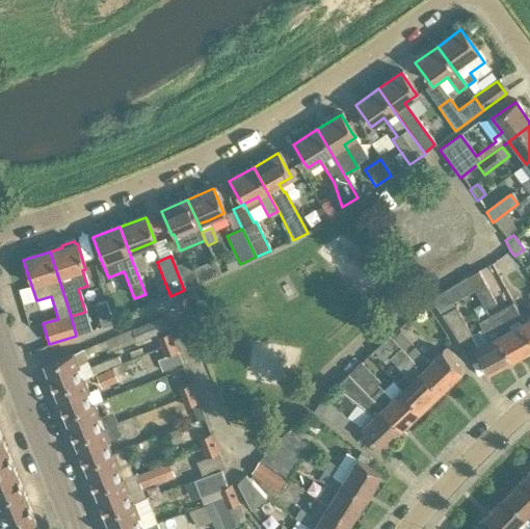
[(148,270),(142,257),(132,261),(137,273),(148,270)]
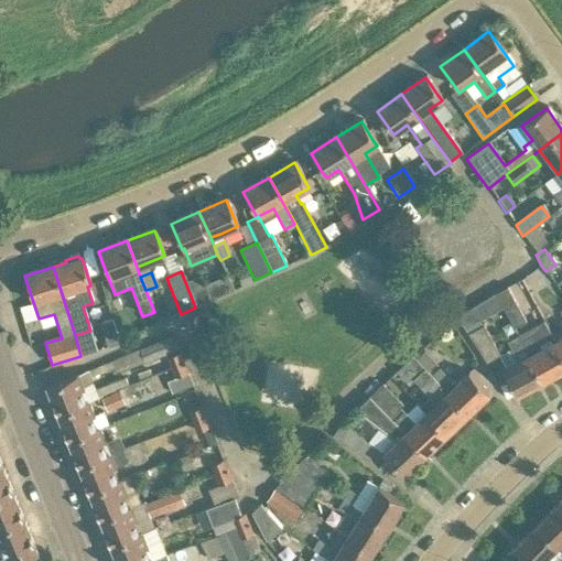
[(195,308),(209,301),(200,277),(185,282),(195,308)]
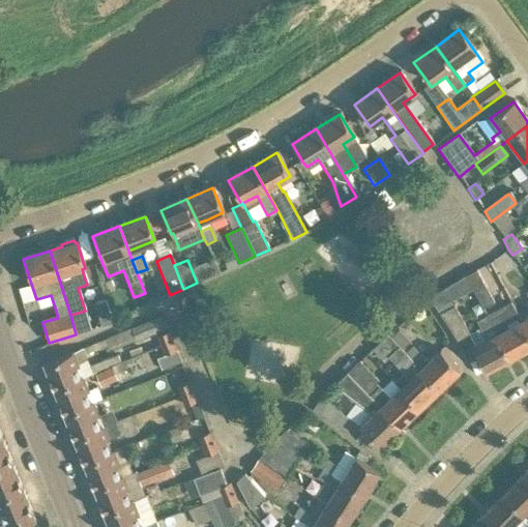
[(464,277),(482,310),(494,303),(475,271),(464,277)]
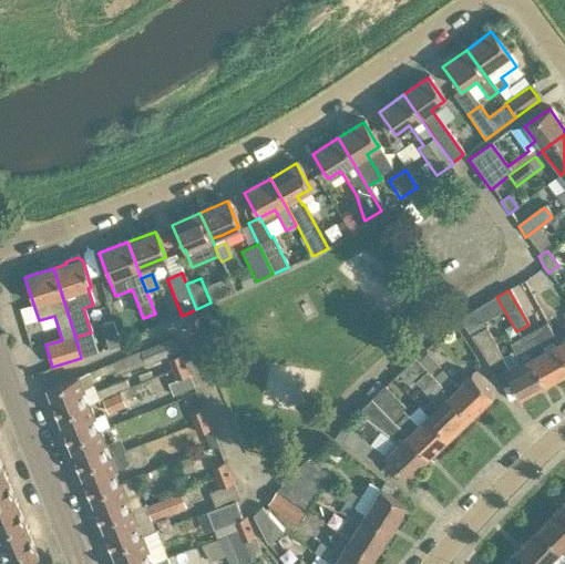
[(473,311),(459,320),(466,331),(481,324),(473,311)]
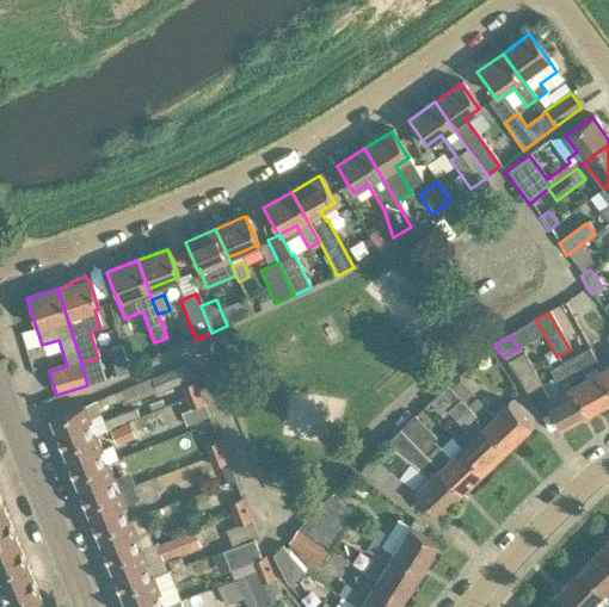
[(170,346),(167,338),(158,341),(161,350),(170,346)]
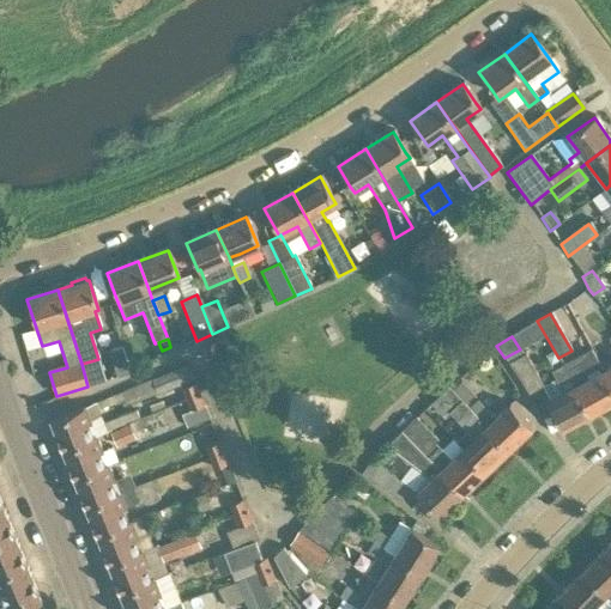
[(228,353),(222,341),(210,346),(215,359),(228,353)]
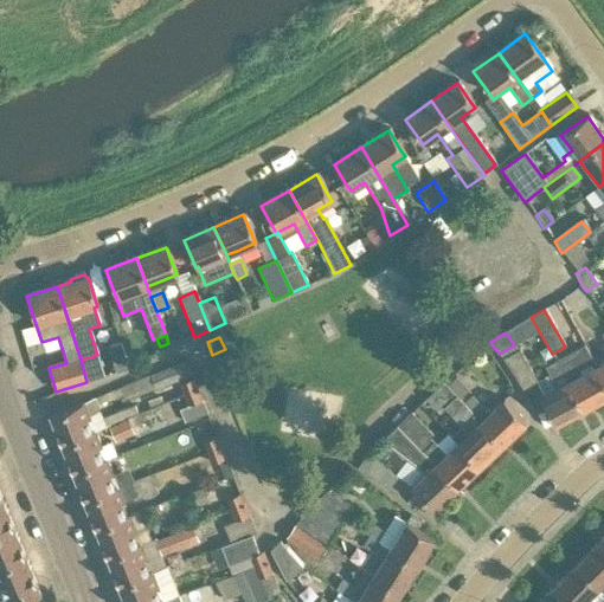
[(108,348),(115,374),(128,369),(120,344),(108,348)]
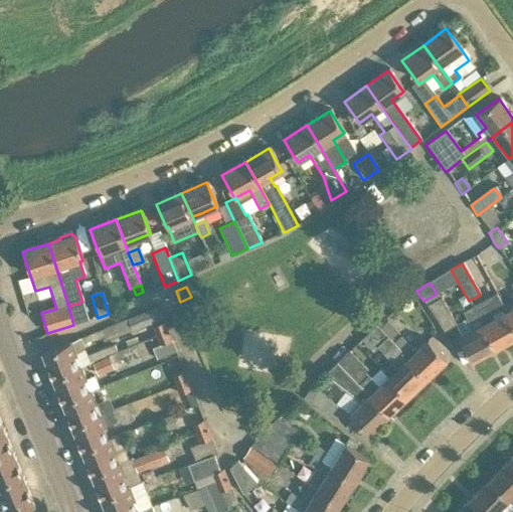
[(495,349),(512,338),(512,326),(505,312),(495,295),(472,307),(495,349)]
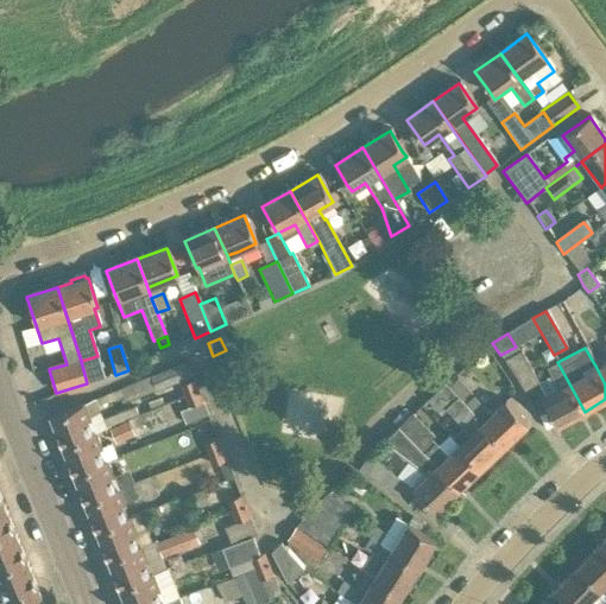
[(537,383),(519,350),(503,361),(523,393),(535,386),(537,385),(537,383)]
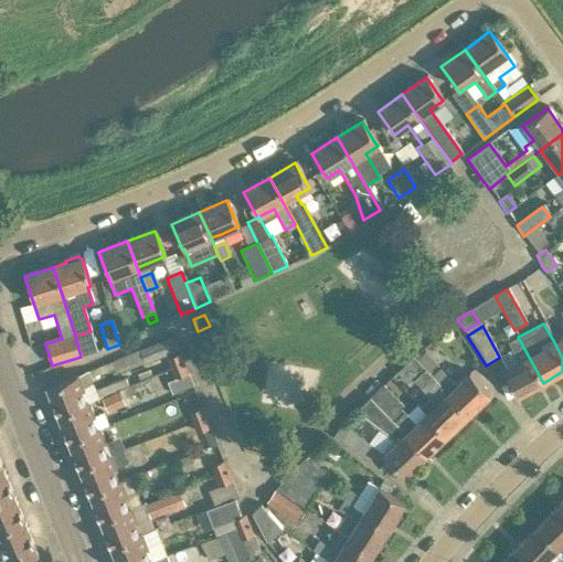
[(517,398),(543,383),(518,337),(507,343),(511,350),(499,357),(499,358),(505,368),(502,369),(501,370),(517,398)]
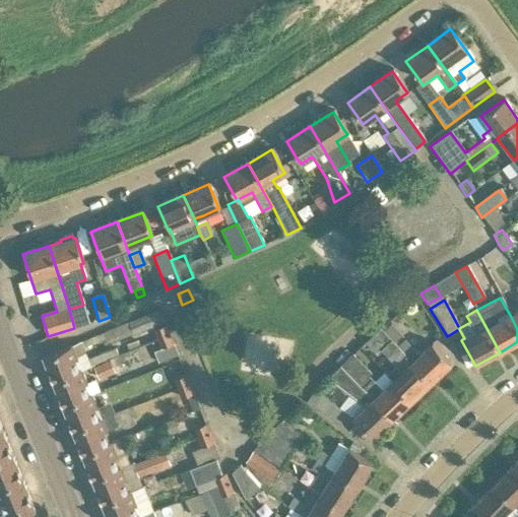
[(103,339),(65,354),(131,516),(191,516),(222,504),(216,489),(232,482),(189,378),(200,373),(179,321),(178,318),(176,316),(173,315),(170,314),(167,315),(126,331),(130,341),(108,350),(103,339)]
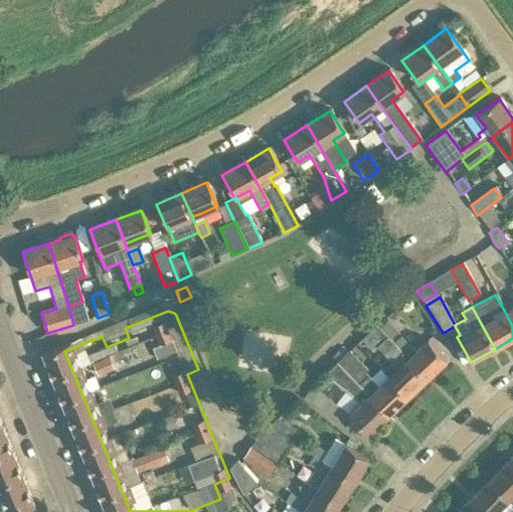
[(386,322),(378,329),(425,379),(446,360),(432,346),(426,340),(413,352),(386,322)]
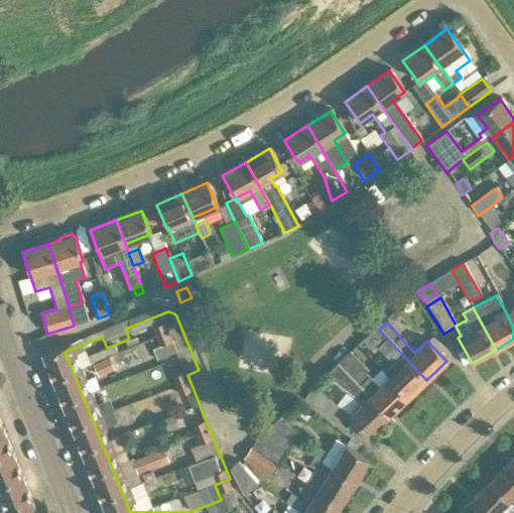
[(407,398),(426,380),(379,330),(377,328),(361,342),(372,354),(377,349),(391,365),(396,370),(388,378),(407,398)]
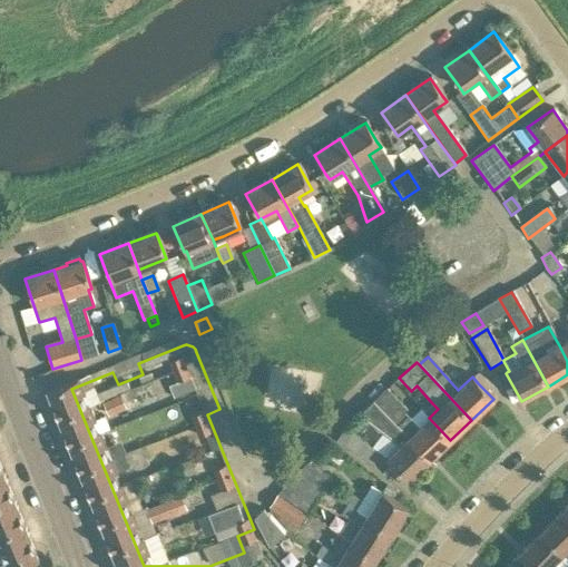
[(403,413),(405,411),(385,389),(372,401),(401,433),(429,460),(450,440),(429,418),(417,429),(410,421),(403,413)]
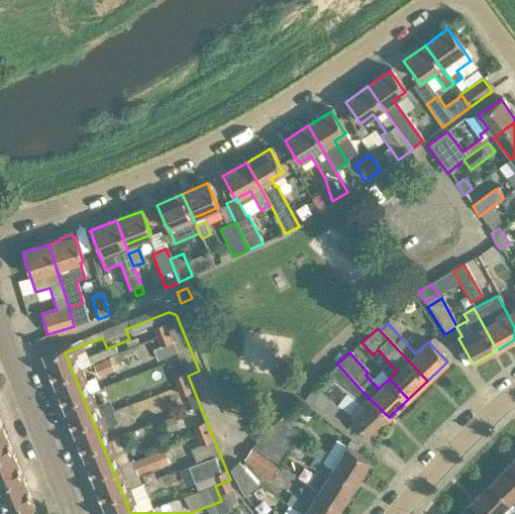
[(330,381),(362,405),(349,416),(369,436),(389,417),(364,393),(337,364),(326,375),(331,380),(330,381)]
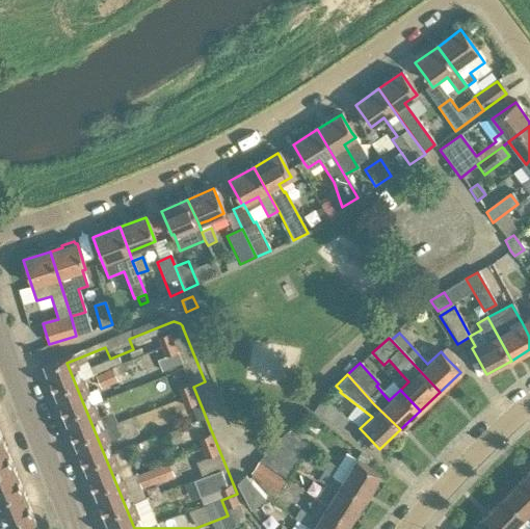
[(314,410),(313,411),(339,430),(347,420),(321,399),(314,410)]
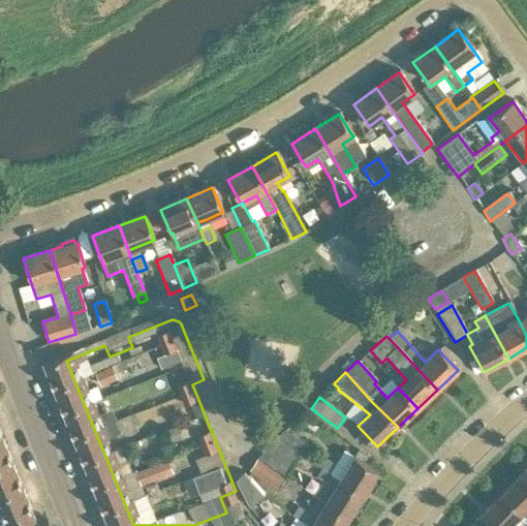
[(305,444),(285,432),(283,431),(274,440),(299,456),(305,444)]
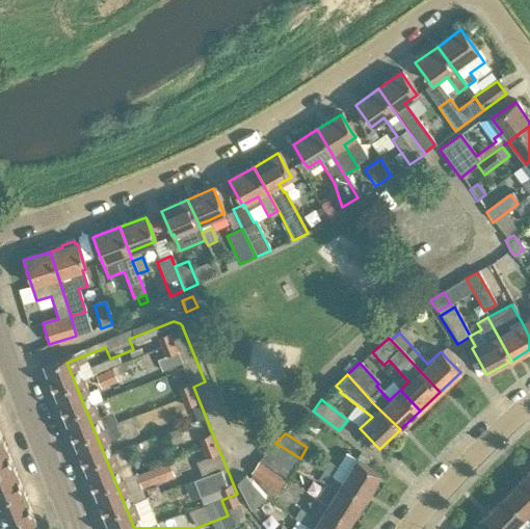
[(287,480),(300,458),(275,443),(258,463),(287,480)]
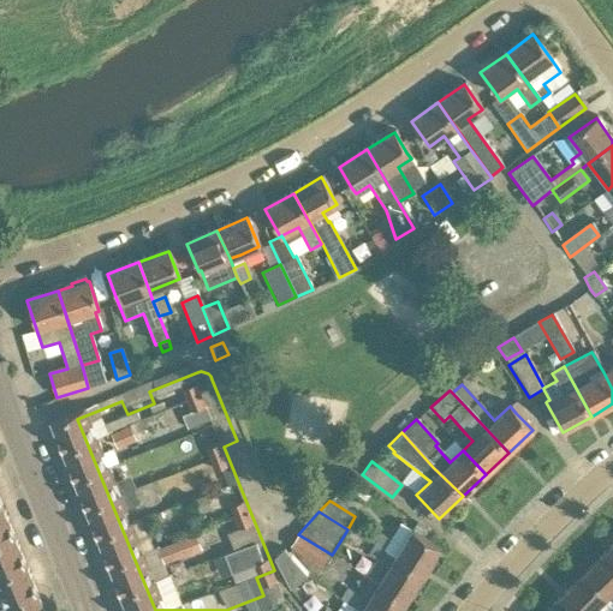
[(373,545),(422,576),(439,547),(412,531),(402,549),(379,534),(373,545)]
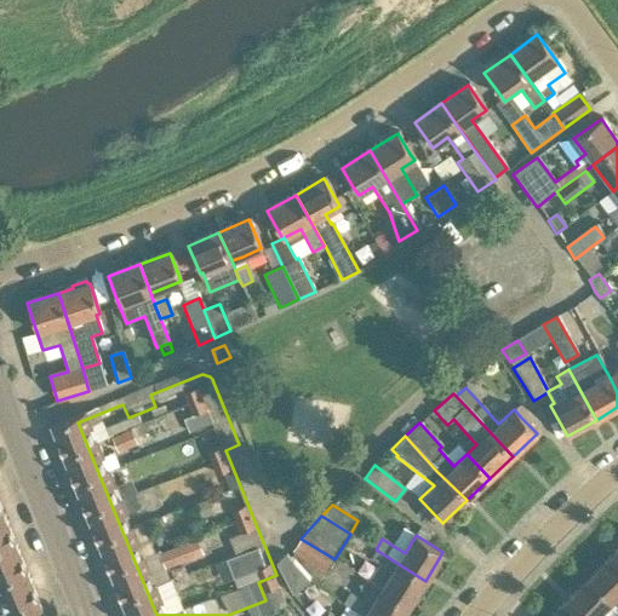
[(301,539),(291,553),(325,576),(335,562),(301,539)]
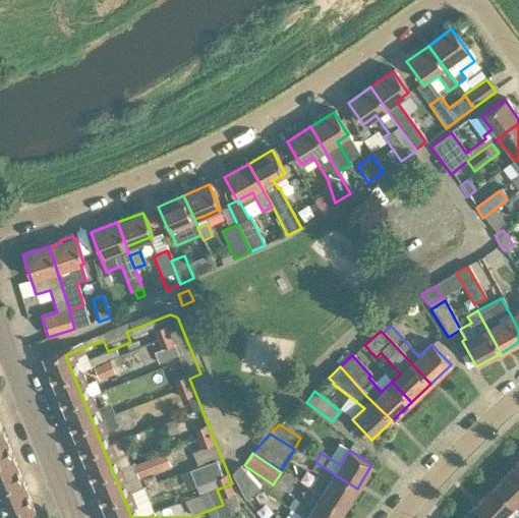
[(308,490),(311,492),(343,511),(357,488),(315,462),(310,471),(318,475),(308,490)]
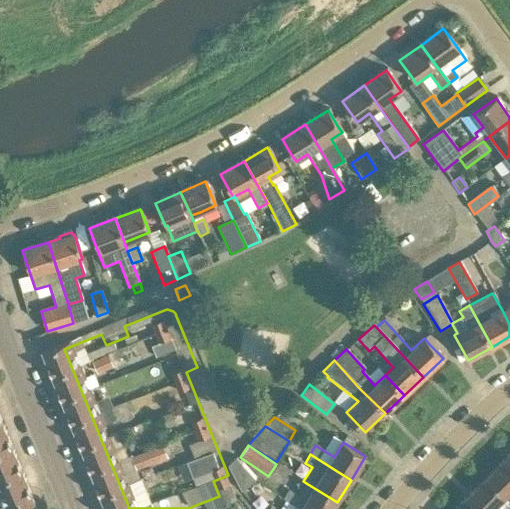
[(226,466),(242,486),(252,478),(237,458),(226,466)]
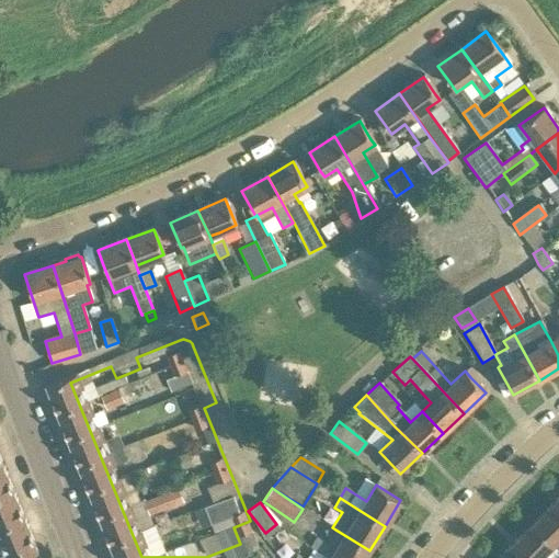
[(558,538),(558,511),(552,504),(532,525),(552,546),(558,538)]
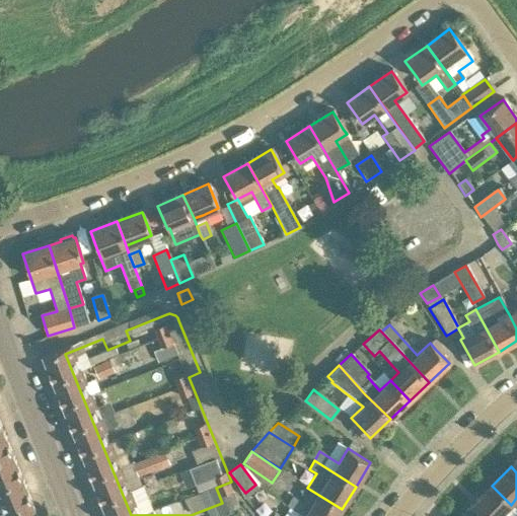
[(492,486),(472,504),(484,515),(500,515),(511,505),(492,486)]
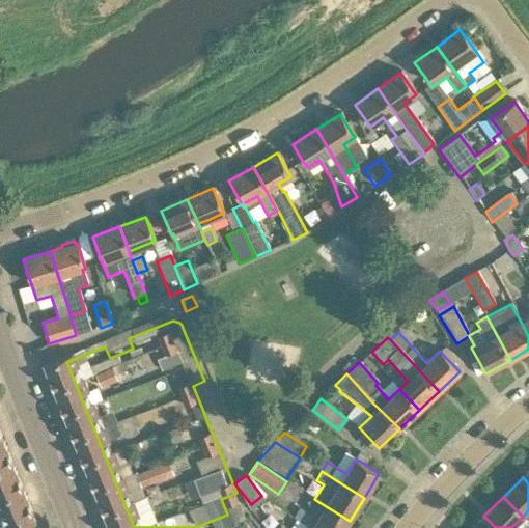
[(293,519),(296,521),(307,527),(344,527),(350,521),(317,501),(308,516),(298,509),(293,519)]
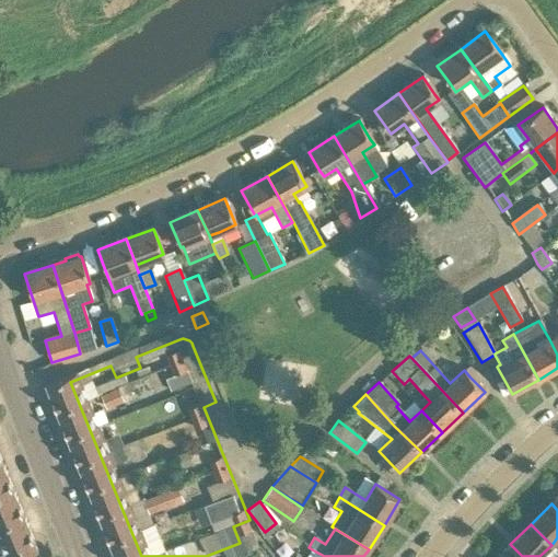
[(522,556),(510,544),(497,556),(522,556)]
